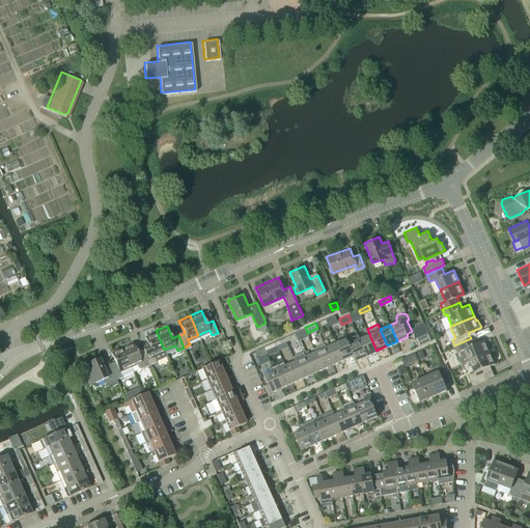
[(298,330),(295,332),(297,335),(298,339),(308,335),(307,333),(307,331),(305,327),(298,330)]
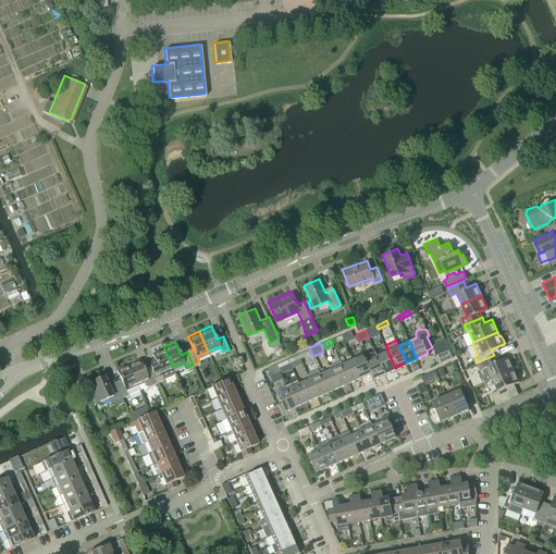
[(172,367),(163,346),(151,352),(153,356),(147,359),(150,368),(151,368),(157,381),(175,373),(172,367)]
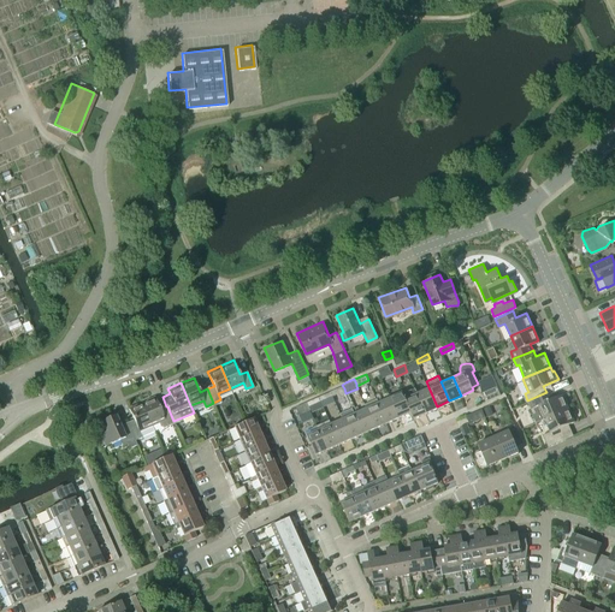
[(500,393),(496,384),(480,391),(484,399),(500,393)]
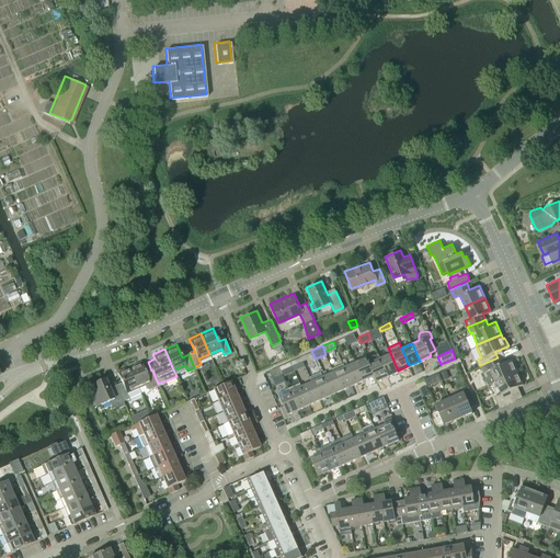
[(313,354),(311,351),(300,355),(303,360),(307,357),(308,360),(311,361),(315,359),(313,354)]
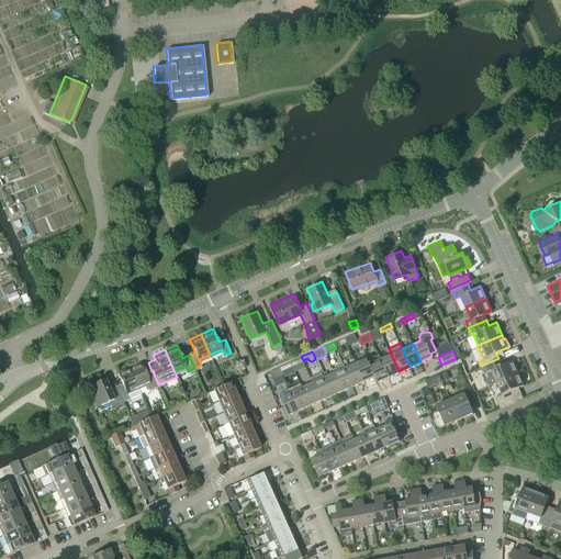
[(378,354),(374,355),(367,358),(369,362),(374,375),(377,381),(388,376),(380,358),(378,354)]
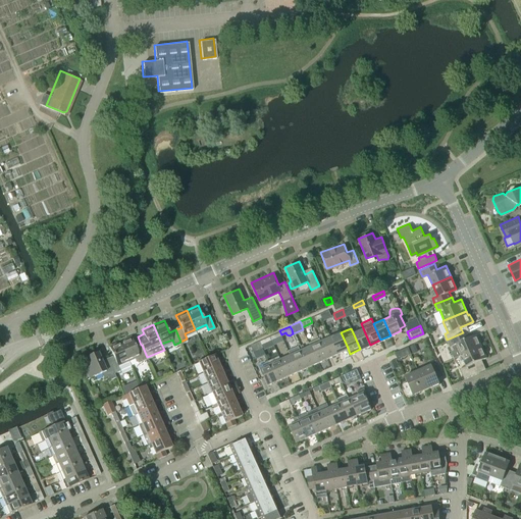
[(353,332),(360,349),(370,345),(363,328),(353,332)]
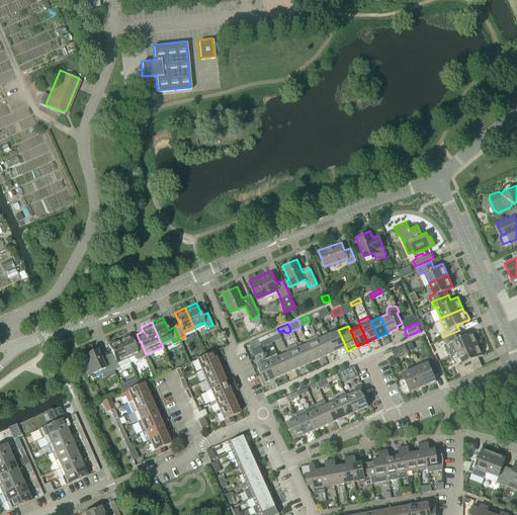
[(459,330),(443,337),(446,343),(447,342),(449,346),(454,343),(457,350),(457,351),(478,342),(472,331),(466,333),(464,328),(459,330)]
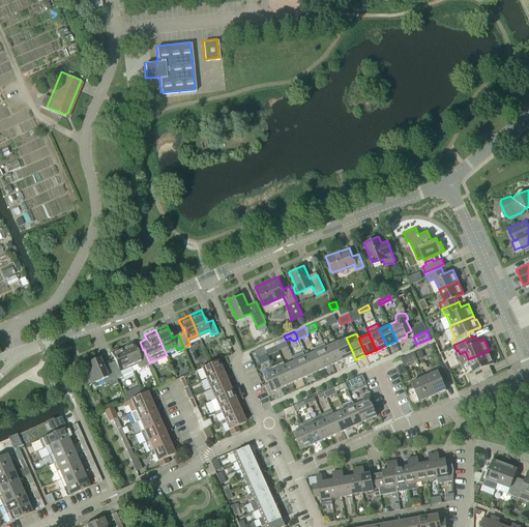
[(346,337),(335,342),(343,358),(353,353),(348,342),(346,338),(346,337)]
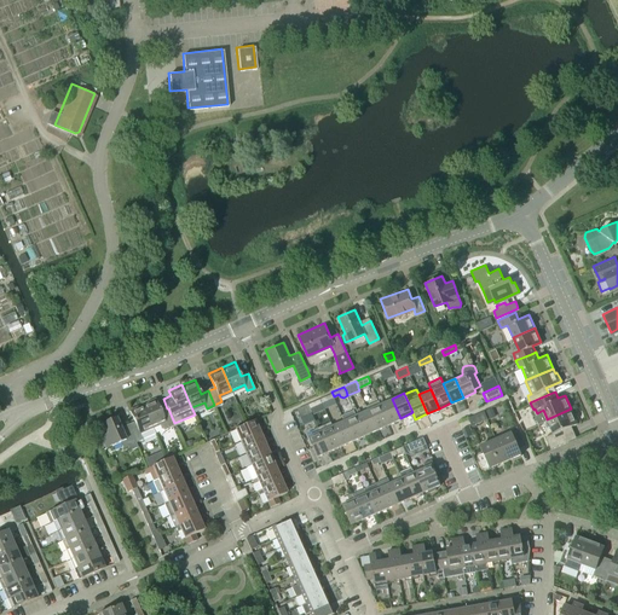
[(174,423),(168,408),(167,408),(161,411),(155,396),(142,402),(152,425),(160,422),(160,424),(163,428),(174,423)]
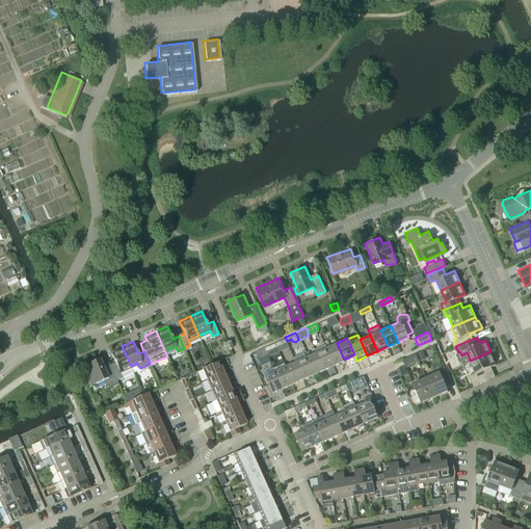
[(334,364),(326,347),(324,343),(314,347),(316,351),(323,368),(334,364)]
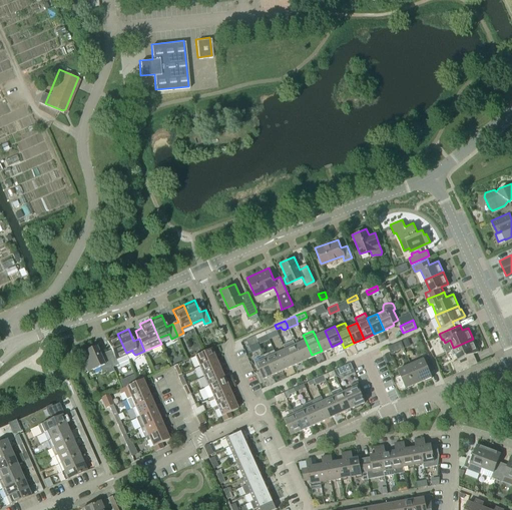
[(315,335),(322,351),(332,347),(325,331),(315,335)]
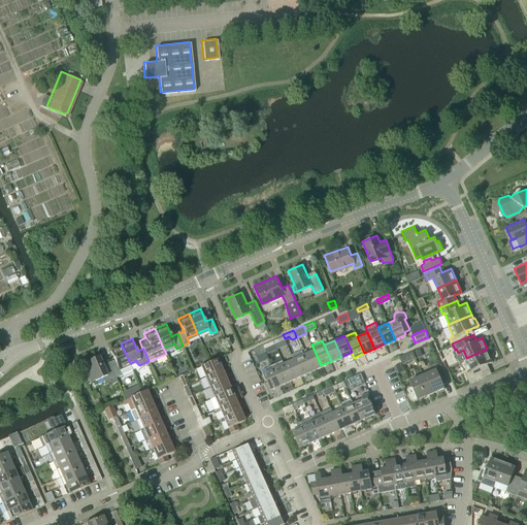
[(130,363),(121,343),(109,349),(116,361),(109,363),(117,380),(116,375),(122,373),(121,372),(132,367),(130,363)]
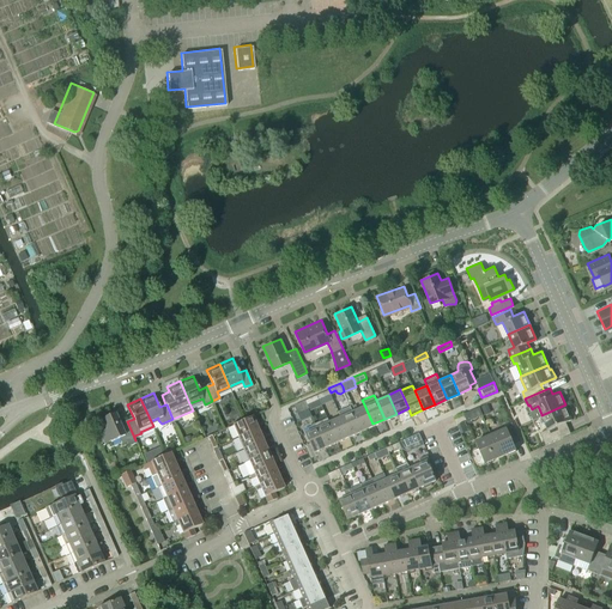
[(308,407),(304,399),(294,403),(297,412),(308,407)]
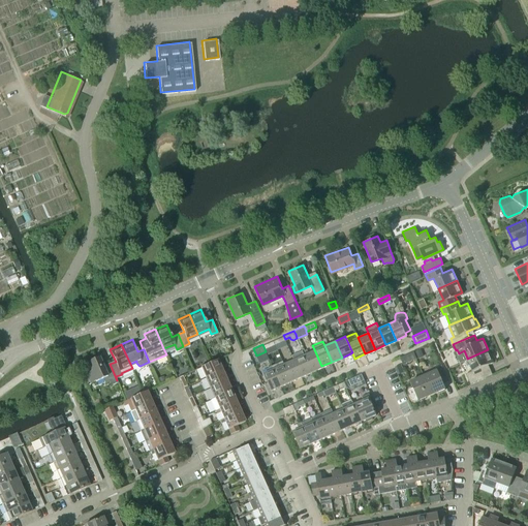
[(421,346),(414,349),(417,356),(424,353),(421,346)]
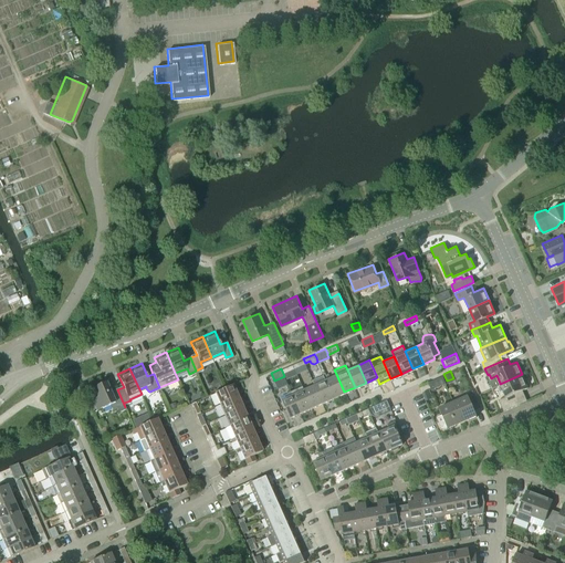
[(333,397),(325,379),(323,374),(320,375),(322,381),(314,384),(323,402),(333,397)]
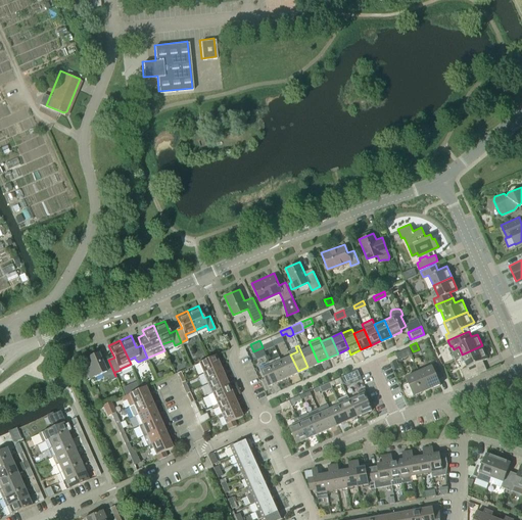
[(311,345),(300,350),(307,367),(318,362),(311,345)]
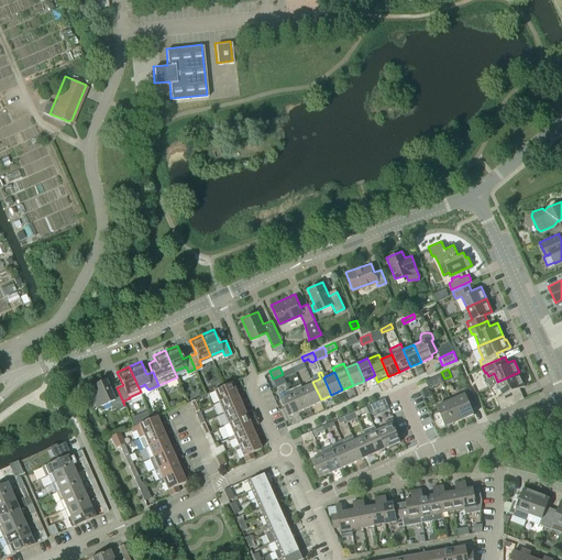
[(503,393),(495,396),(498,404),(500,408),(516,401),(515,396),(511,390),(518,387),(525,384),(519,372),(497,382),(503,393)]
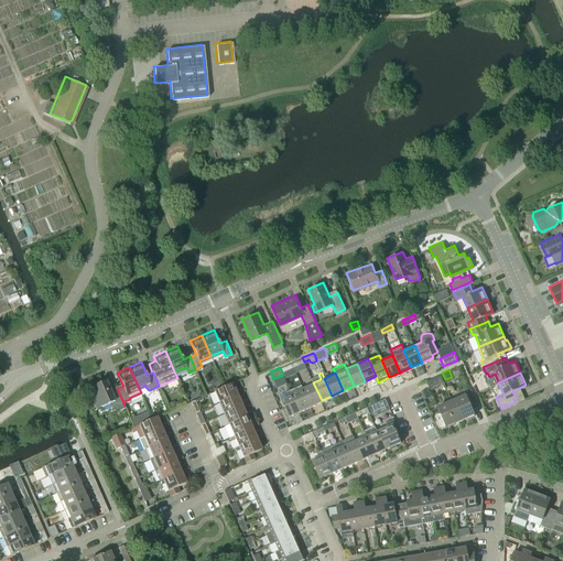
[(430,387),(443,381),(441,374),(426,380),(430,387)]
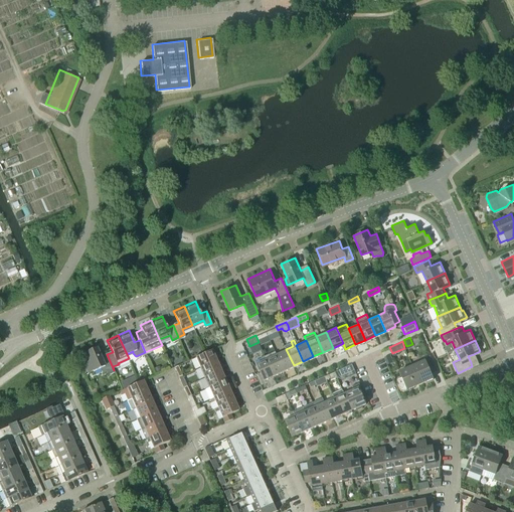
[(114,370),(107,354),(101,357),(96,345),(84,350),(89,358),(81,361),(87,371),(93,368),(93,369),(100,366),(102,371),(106,369),(108,373),(114,370)]
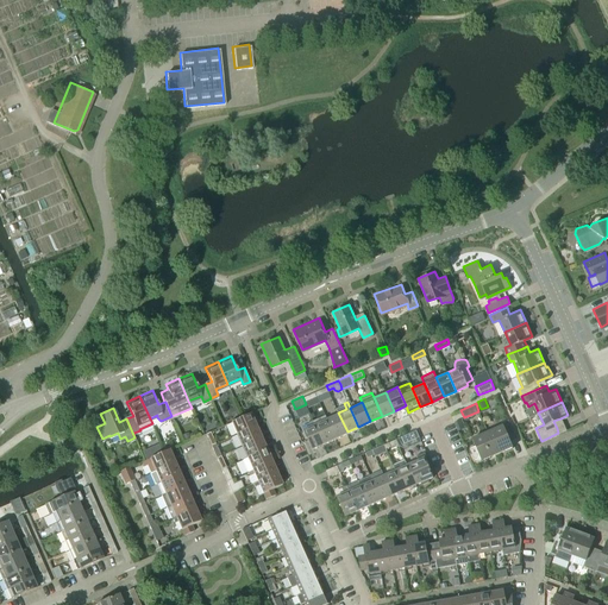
[(236,432),(255,423),(250,411),(231,420),(236,432)]
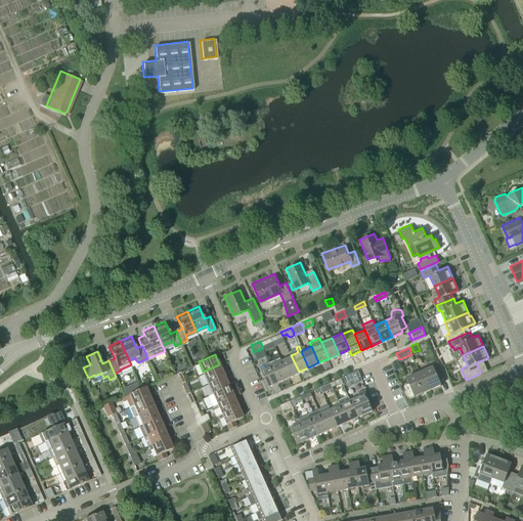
[(291,355),(281,360),(289,377),(299,372),(291,355)]
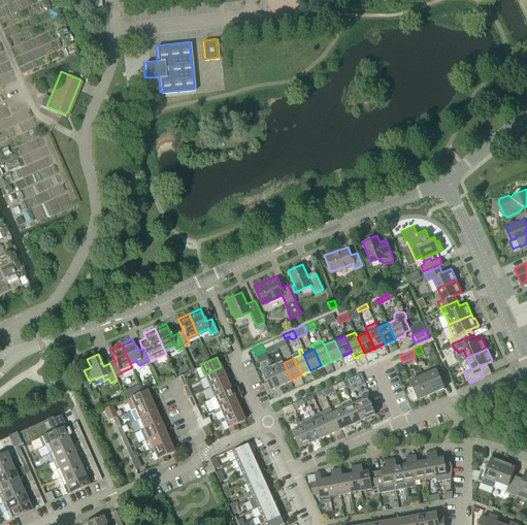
[(271,363),(281,384),(291,380),(284,363),(282,359),(271,363)]
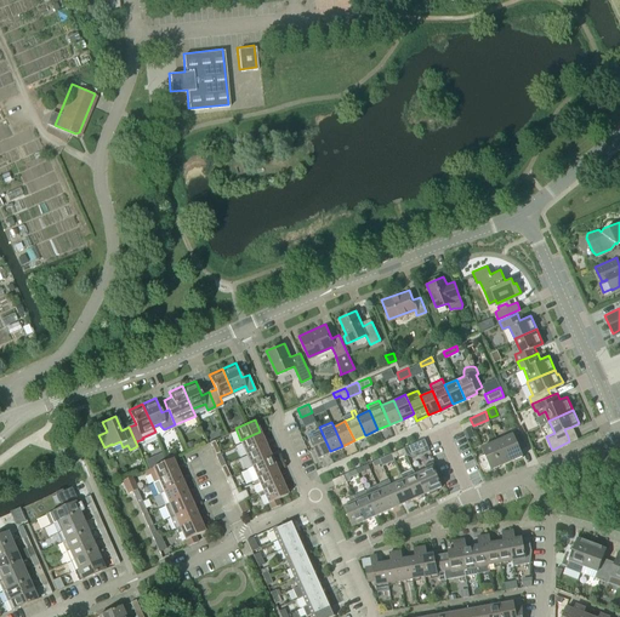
[(330,451),(319,427),(314,429),(317,434),(308,438),(318,457),(330,451)]
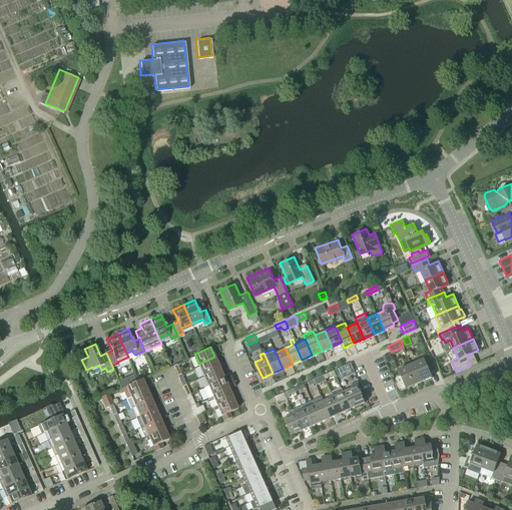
[(410,363),(418,381),(431,376),(429,371),(435,368),(428,353),(422,355),(423,358),(410,363)]
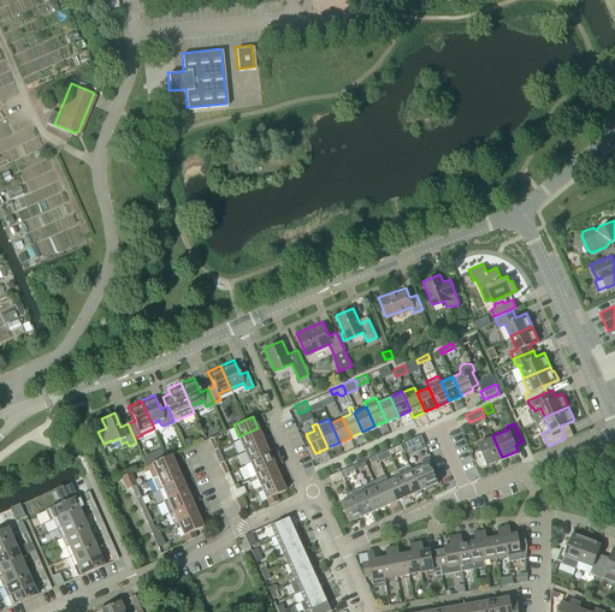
[(244,449),(264,440),(258,428),(238,437),(244,449)]
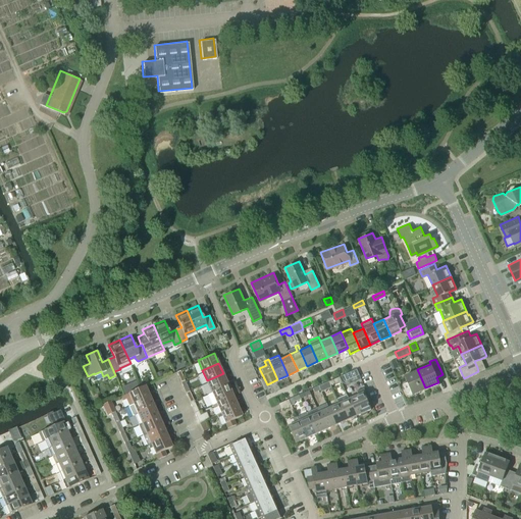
[(356,367),(344,373),(346,379),(359,373),(356,367)]
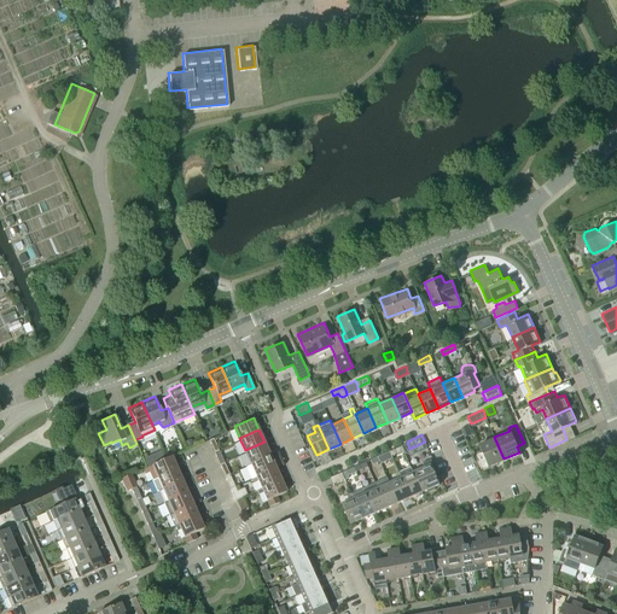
[(214,450),(219,448),(213,436),(208,438),(214,450)]
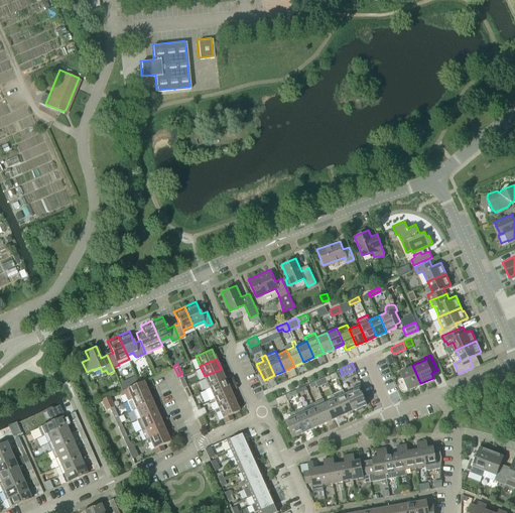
[(404,388),(405,388),(407,387),(408,389),(420,383),(412,365),(400,371),(402,377),(397,379),(400,386),(400,387),(401,387),(402,387),(403,388),(404,388)]
